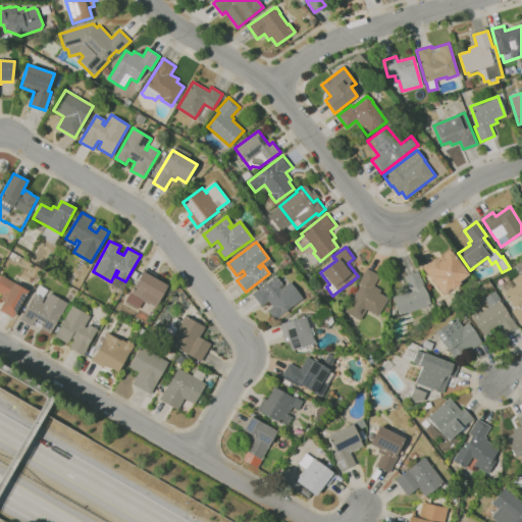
[(428,288),(419,265),(438,258),(439,260),(451,255),(459,275),(428,288)]
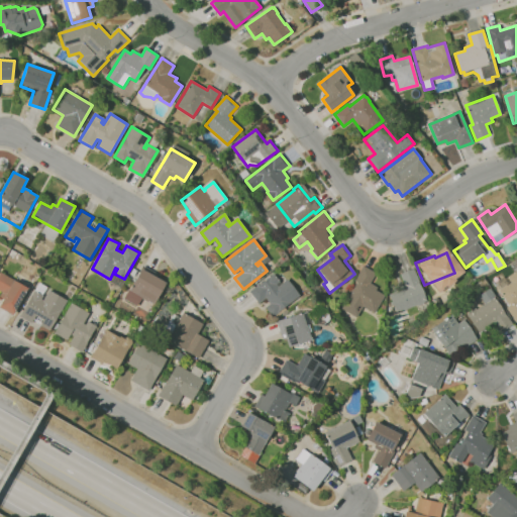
[(153,304),(147,300),(147,302),(139,297),(136,303),(125,297),(135,279),(128,276),(133,268),(139,272),(143,266),(154,273),(153,276),(166,283),(153,304)]
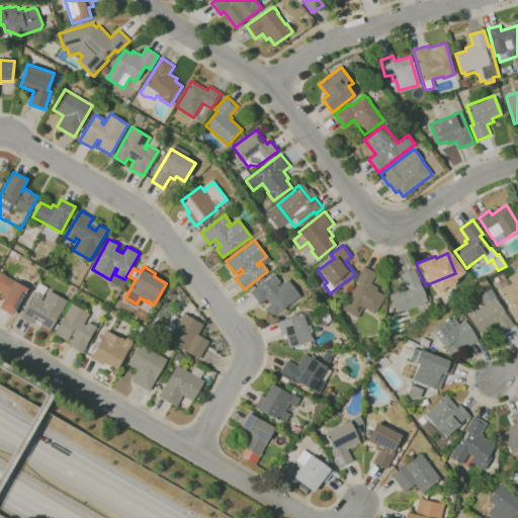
[(357,318),(342,310),(357,282),(355,281),(363,266),(376,273),(371,283),(378,287),(376,291),(385,295),(375,315),(363,308),(357,318)]
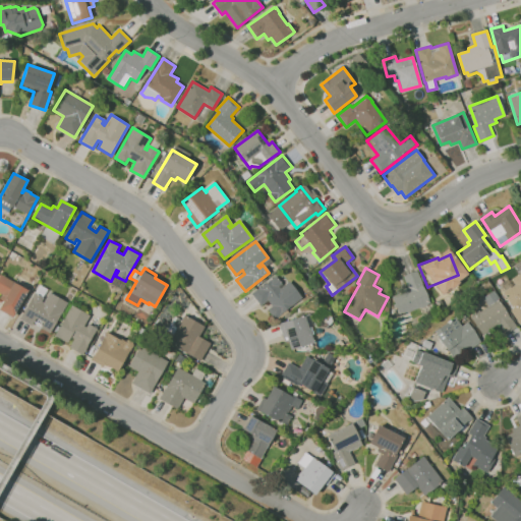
[(400,315),(390,294),(407,286),(403,277),(417,271),(423,285),(422,285),(429,302),(400,315)]
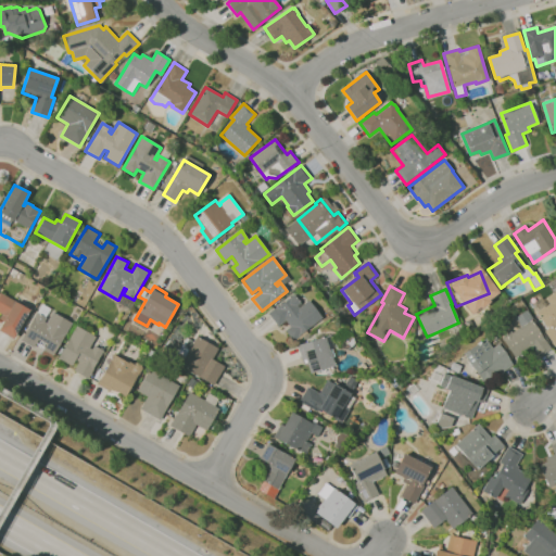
[(555,345),(555,346),(544,331),(547,329),(536,314),(550,304),(546,299),(555,291),(555,345)]
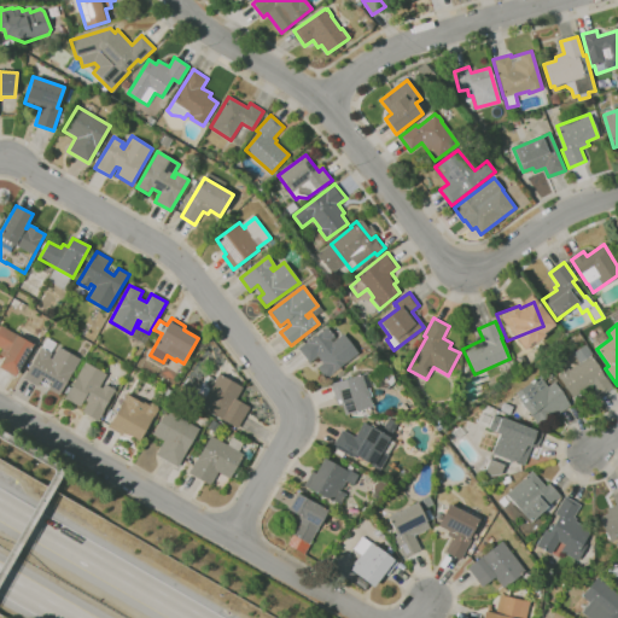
[(15,377),(0,367),(0,365),(7,353),(0,348),(0,326),(16,334),(16,336),(17,336),(33,345),(15,377)]
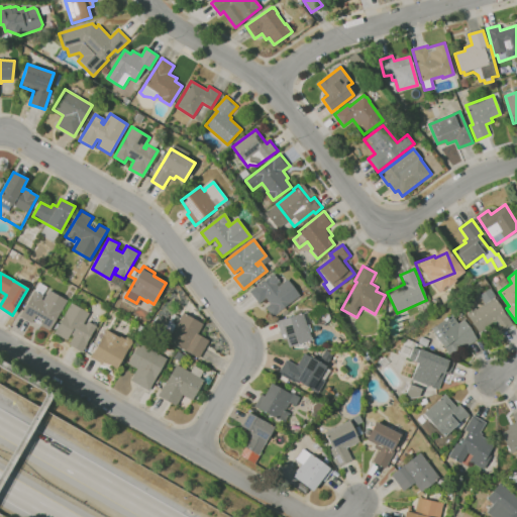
[(272,317),(265,308),(270,304),(266,298),(257,304),(249,292),(274,274),(279,281),(279,280),(282,284),(287,280),(299,296),(300,297),(272,317)]
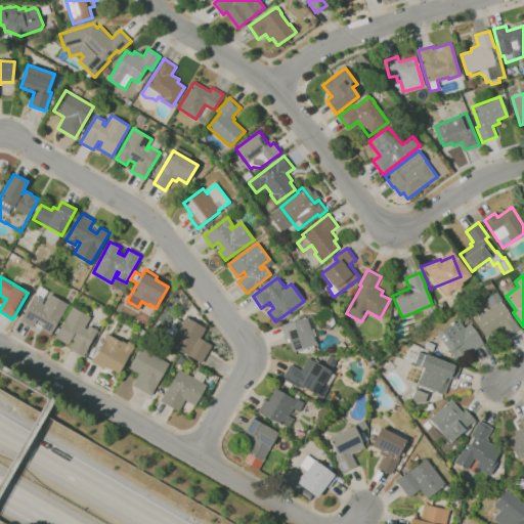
[(51,336),(41,330),(44,324),(36,320),(32,328),(19,320),(40,285),(52,292),(50,295),(69,305),(51,336)]
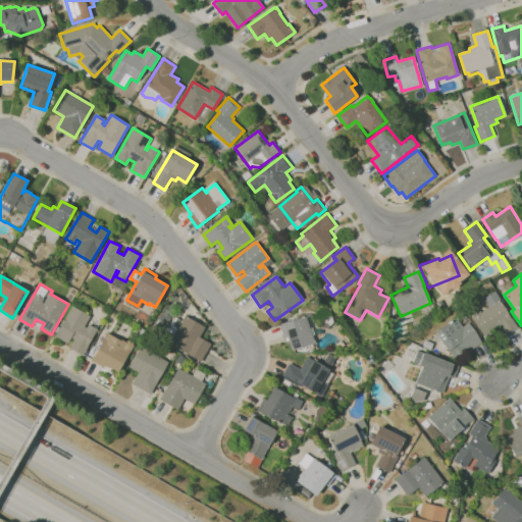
[(487,341),(470,317),(471,317),(479,311),(480,312),(490,306),(484,298),(491,292),(518,327),(506,336),(502,330),(487,341)]
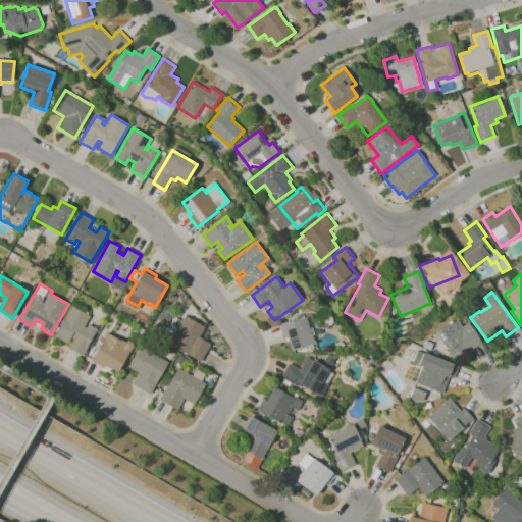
[(83,356),(69,349),(74,340),(70,337),(67,344),(55,337),(71,306),(91,316),(85,327),(87,328),(89,324),(97,329),(85,355),(84,354),(83,356)]
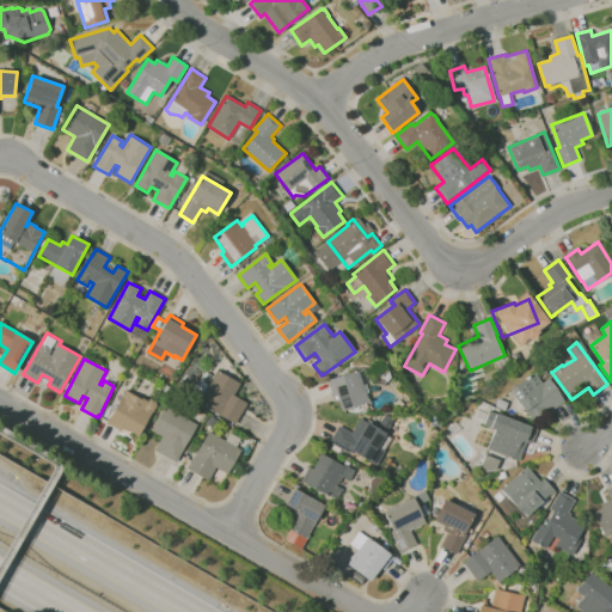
[(341,411),(337,401),(335,402),(328,380),(363,368),(368,383),(365,384),(368,393),(366,393),(368,402),(341,411)]
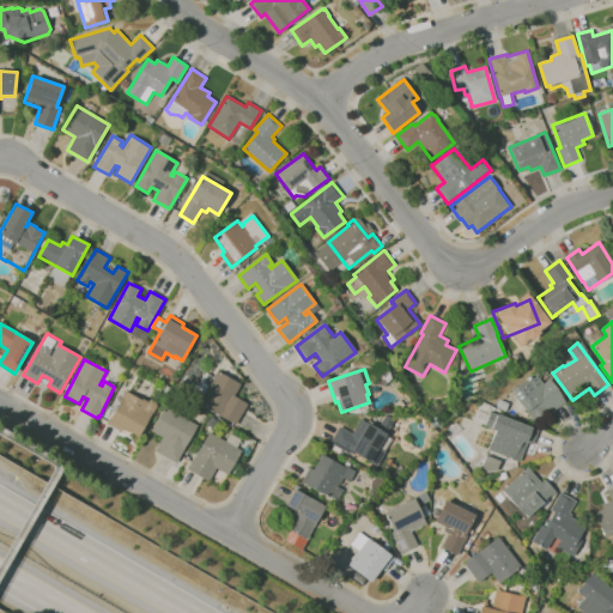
[(236,425),(235,425),(198,404),(217,371),(241,384),(235,395),(234,396),(249,405),(248,407),(247,406),(236,425)]
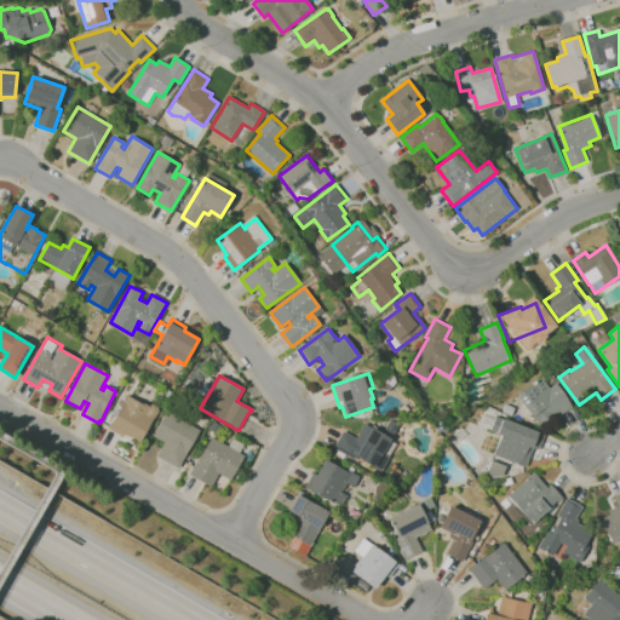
[(538,425),(517,394),(541,377),(550,388),(556,384),(572,407),(554,420),(551,415),(538,425)]
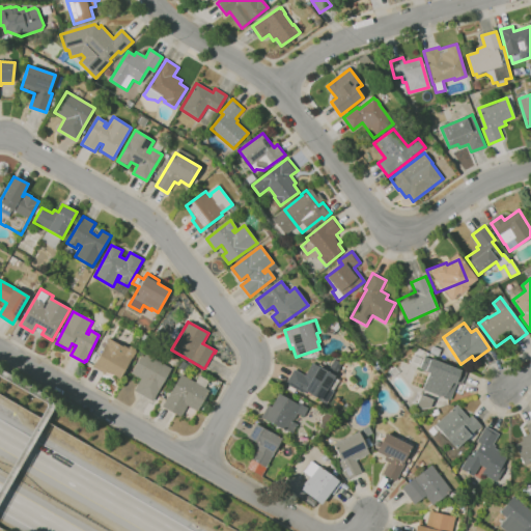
[(120,379),(107,371),(105,373),(93,367),(107,342),(108,342),(110,338),(119,343),(117,347),(118,348),(119,347),(128,352),(127,354),(132,357),(120,379)]
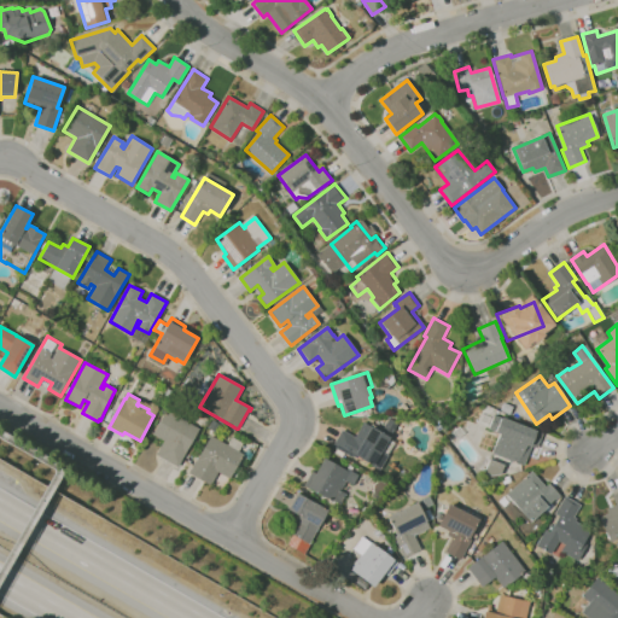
[(178,467),(157,455),(164,442),(151,435),(165,409),(199,429),(178,467)]
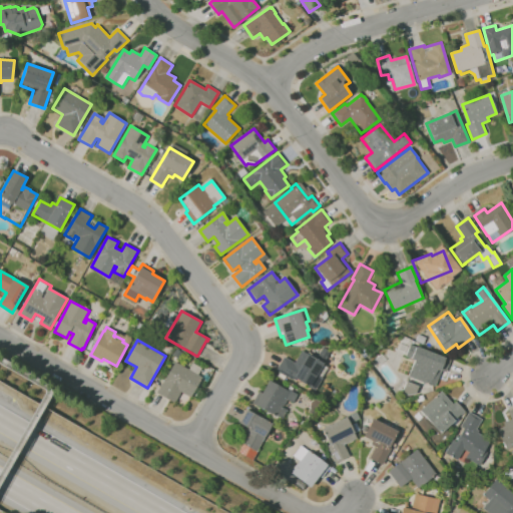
[(435,387),(408,376),(414,360),(405,357),(410,345),(450,361),(446,372),(441,371),(435,386),(435,387)]
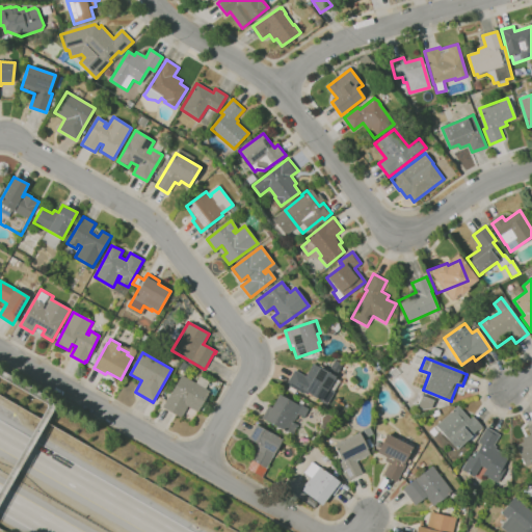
[(327,405),(287,383),(294,370),(294,371),(307,377),(308,374),(312,376),(316,367),(335,376),(328,388),(335,392),(327,405)]
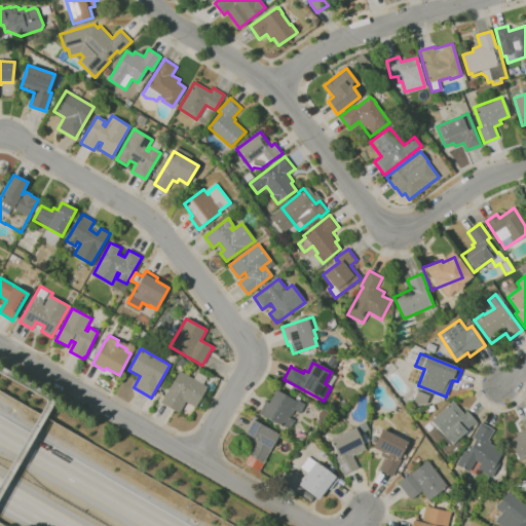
[(179,413),(161,403),(180,371),(193,379),(197,371),(209,378),(204,384),(208,386),(195,407),(186,402),(179,413)]
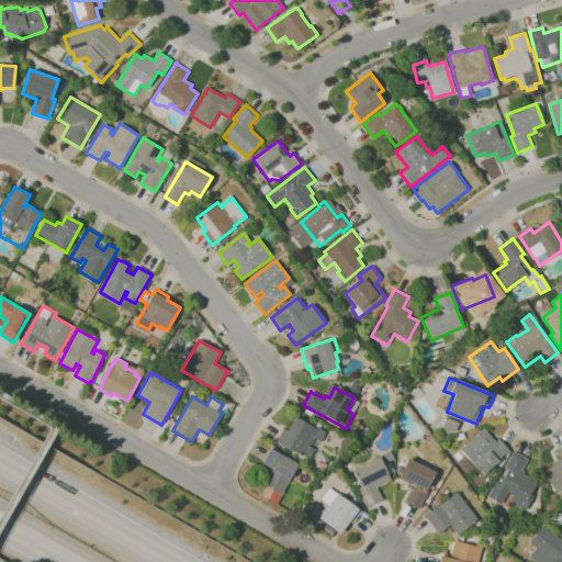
[(310,459),(304,456),(303,458),(279,444),(294,416),(318,430),(310,446),(315,449),(310,459)]
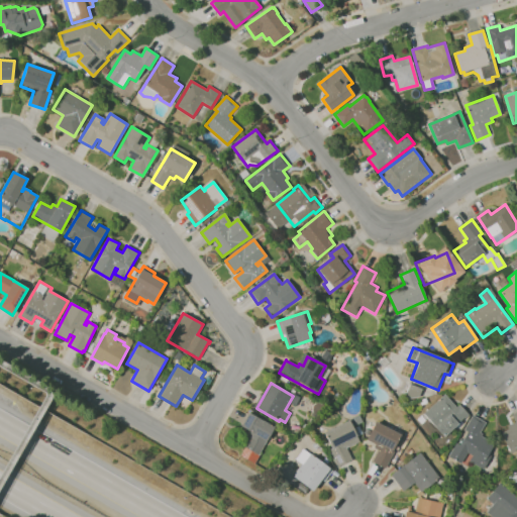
[(403,400),(409,384),(421,389),(418,397),(403,400)]
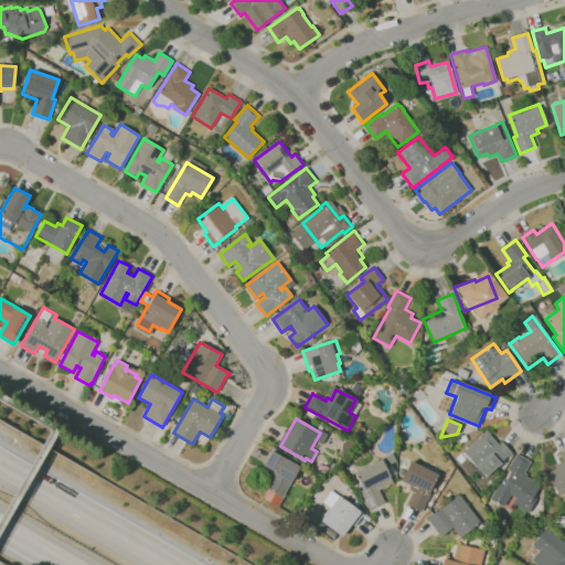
[(484,478),(475,466),(462,452),(486,432),(499,446),(502,443),(512,452),(484,478)]
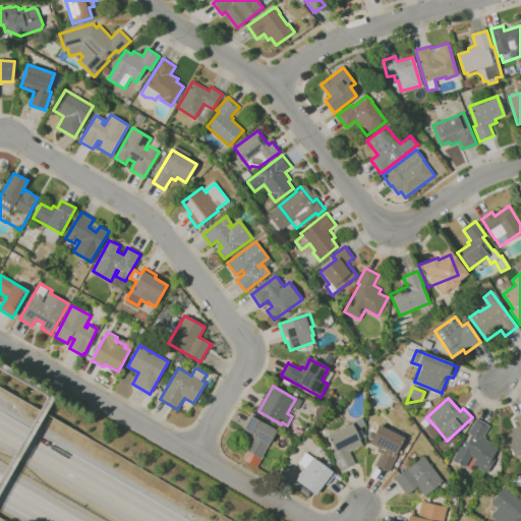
[(323,418),(314,414),(315,408),(320,405),(329,410),(323,418)]
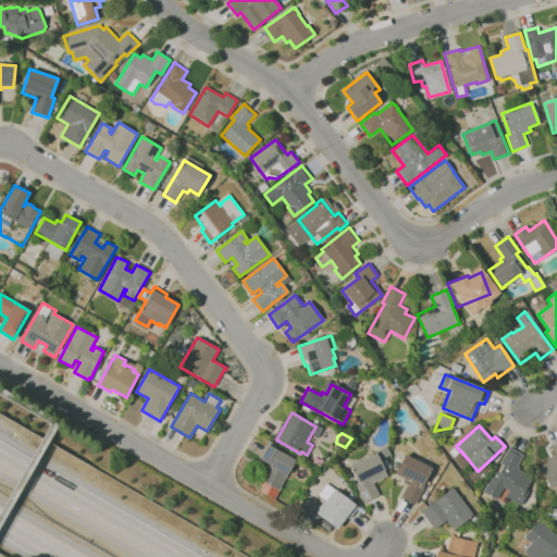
[(556,484),(551,489),(539,467),(540,467),(548,462),(546,459),(555,455),(551,447),(556,444),(556,484)]
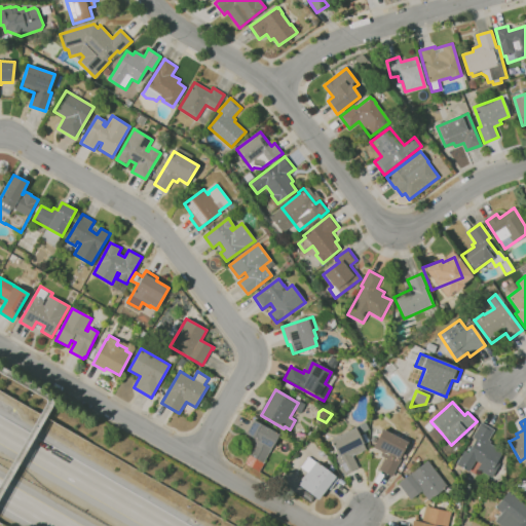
[(262,463),(248,454),(254,445),(250,443),(253,439),(245,434),(253,420),(278,436),(262,463)]
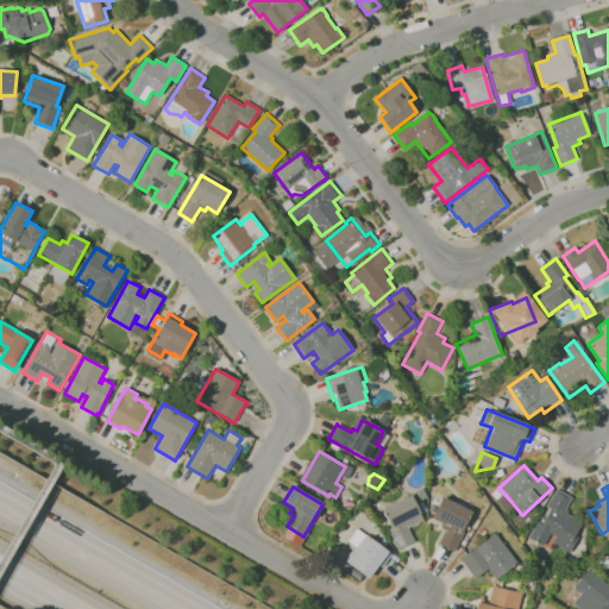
[(542,547),(528,539),(528,538),(537,522),(541,525),(551,508),(547,506),(557,488),(572,497),(566,510),(569,512),(567,514),(582,522),(570,545),(550,534),(542,547)]
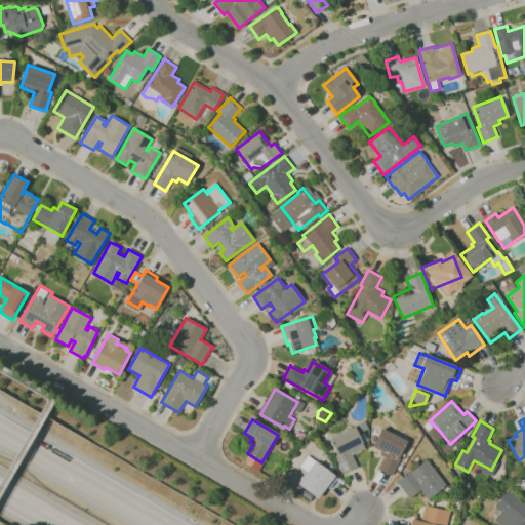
[(342,474),(338,465),(334,467),(327,453),(334,449),(329,439),(353,428),(364,449),(352,455),(358,467),(342,474)]
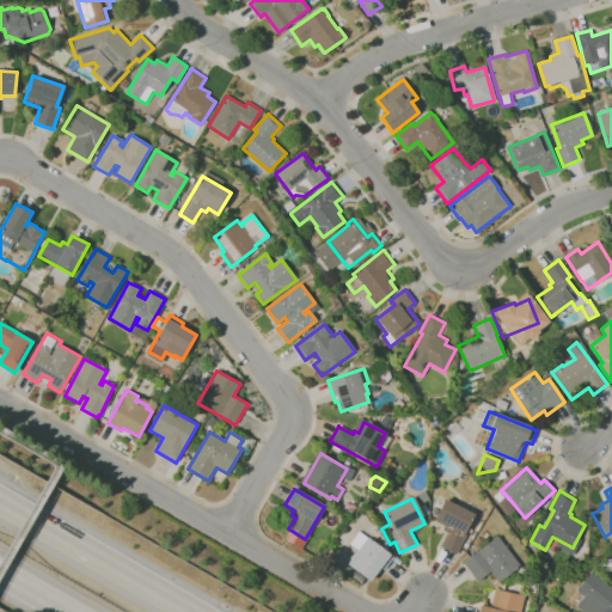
[(456,556),(440,548),(447,533),(442,531),(445,525),(434,518),(445,499),(475,514),(464,533),(466,536),(456,555),(456,556)]
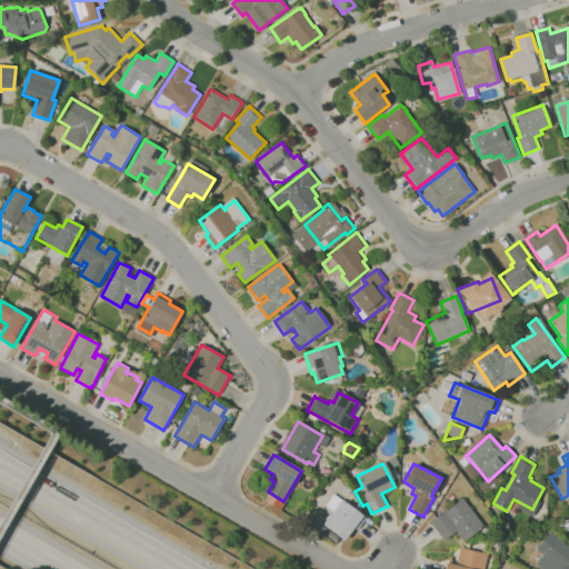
[(343,541),(322,526),(327,519),(318,512),(333,493),(366,518),(357,530),(353,528),(343,541)]
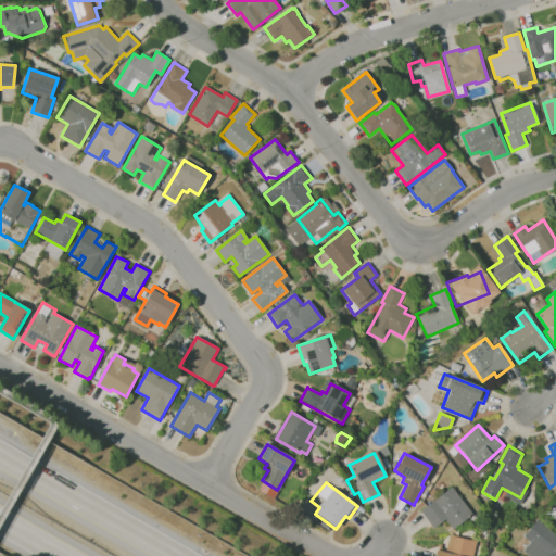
[(452,529),(444,519),(433,528),(420,512),(451,487),(472,514),(452,529)]
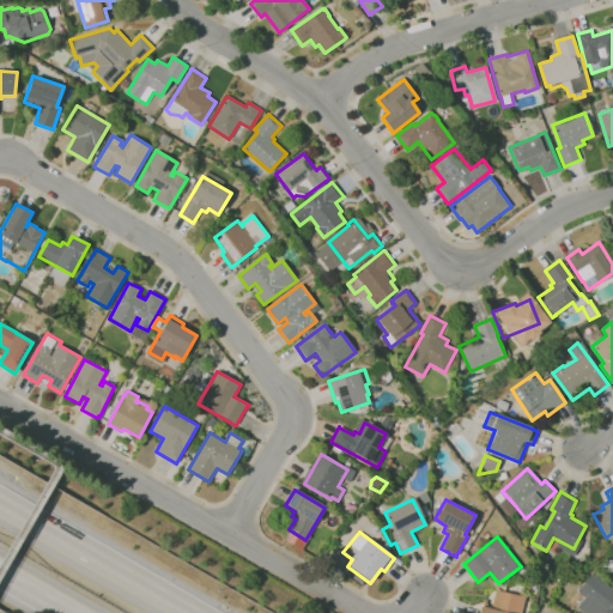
[(612,612),(583,612),(577,607),(584,598),(577,592),(592,572),(612,589),(612,612)]
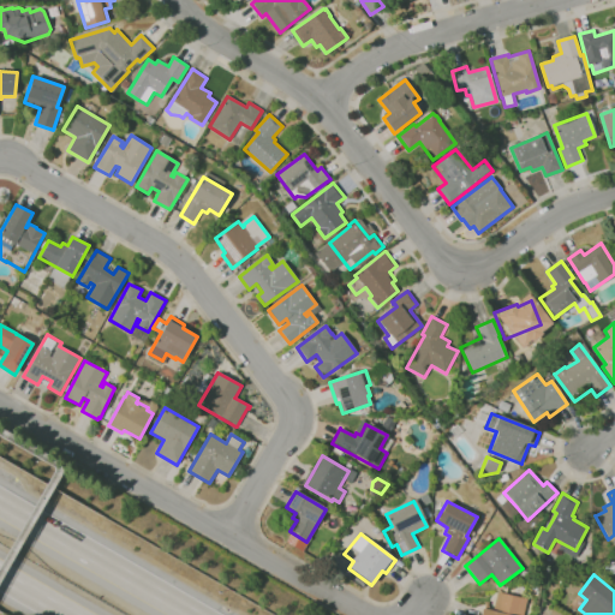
[(518,598),(526,599),(521,614),(481,614),(482,611),(482,608),(488,609),(493,610),(494,607),(497,592),(518,598)]
